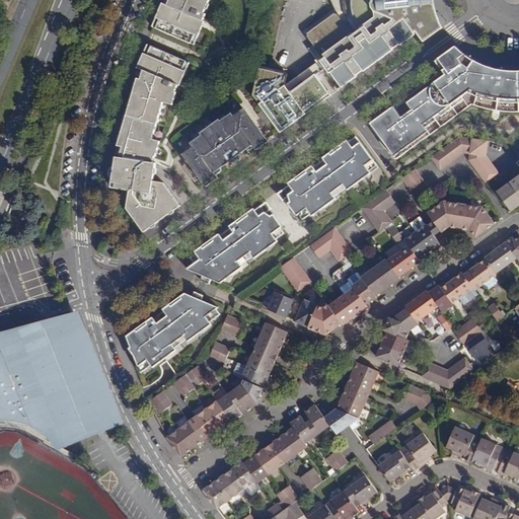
[(168,0),(167,3),(162,1),(155,15),(160,17),(156,26),(191,43),(195,32),(199,34),(205,19),(203,19),(206,12),(204,11),(208,0),(168,0)]
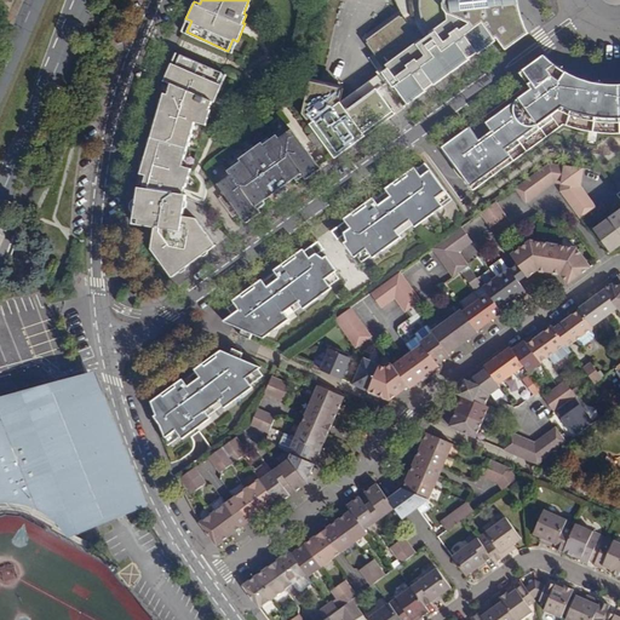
[(395,0),(396,3),(395,4),(402,16),(394,53),(382,62),(384,64),(374,70),(378,74),(372,76),(371,85),(377,87),(375,89),(366,96),(346,110),(339,101),(309,124),(314,130),(323,143),(333,156),(363,133),(362,132),(377,121),(378,124),(394,112),(380,95),(383,92),(394,93),(395,96),(400,92),(408,103),(425,91),(424,90),(432,84),(434,85),(469,58),(468,57),(476,52),(476,53),(497,38),(517,23),(516,21),(516,17),(515,15),(514,12),(514,10),(512,7),(512,5),(511,3),(506,4),(505,0),(395,0)]
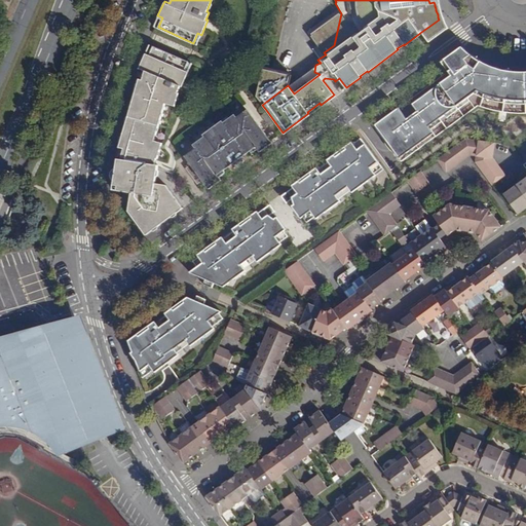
[(428,0),(429,3),(434,2),(435,4),(435,6),(436,8),(436,10),(437,12),(438,14),(438,17),(439,20),(441,17),(438,7),(436,0),(428,0)]
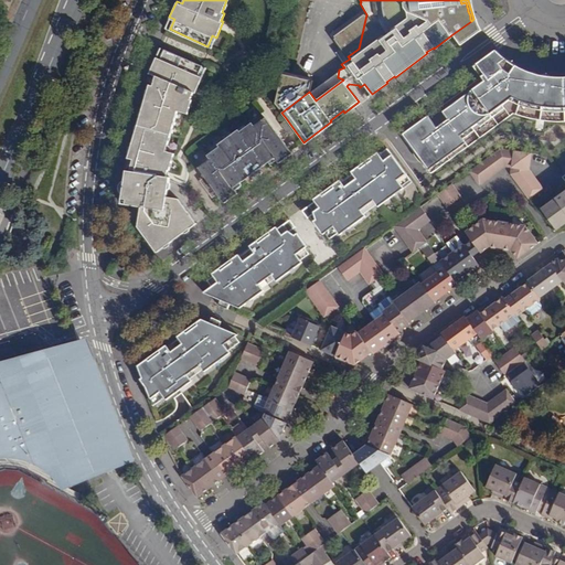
[(471,21),(452,34),(458,41),(461,44),(481,30),(479,25),(476,18),(473,19),(471,21)]
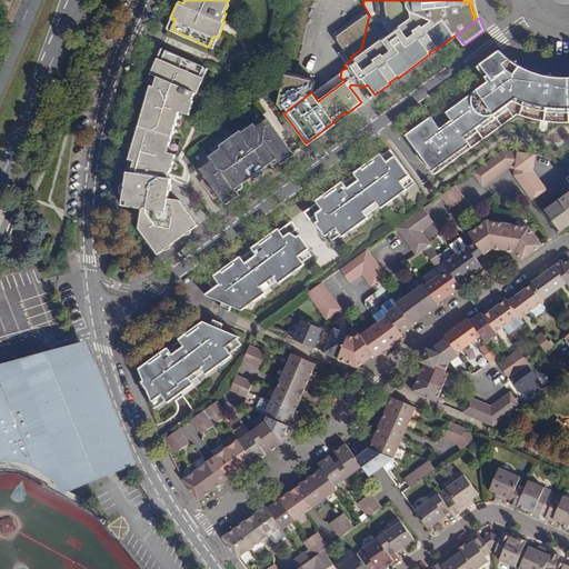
[(150,83),(149,89),(151,91),(150,96),(147,96),(142,110),(145,113),(140,131),(137,131),(132,146),(135,149),(133,153),(130,153),(129,158),(133,159),(130,171),(127,170),(122,203),(142,207),(139,227),(157,252),(197,225),(179,199),(168,197),(171,178),(168,177),(169,170),(170,170),(176,153),(168,151),(180,111),(189,113),(195,99),(192,99),(195,91),(198,92),(205,77),(200,75),(205,65),(166,49),(161,58),(158,57),(150,73),(157,76),(153,85),(150,83)]
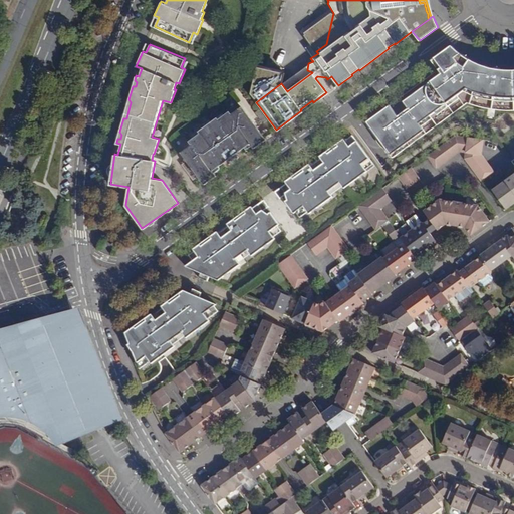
[(437,69),(443,65),(447,62),(460,53),(458,52),(455,49),(451,45),(430,60),(434,65),(437,69)]
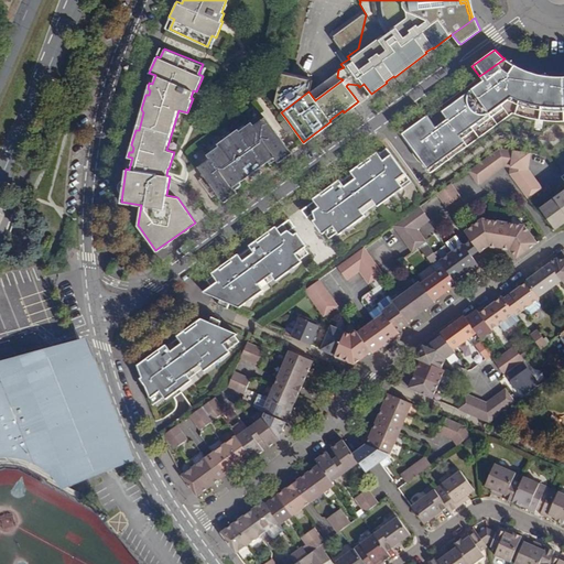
[(488,74),(486,72),(479,76),(483,80),(441,111),(446,119),(435,127),(426,116),(400,134),(426,170),(464,142),(462,139),(458,136),(472,126),(476,122),(488,114),(500,105),(502,109),(508,116),(511,114),(525,119),(535,120),(553,122),(563,121),(563,77),(561,77),(549,77),(548,82),(540,80),(541,76),(524,71),(514,66),(505,58),(490,68),(491,71),(488,74)]
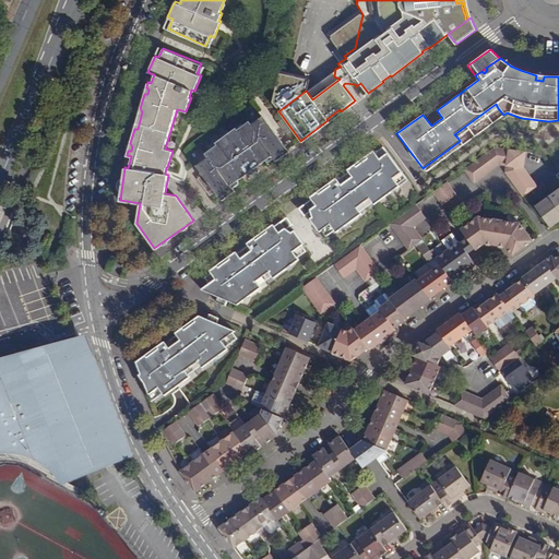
[(484,113),(487,117),(498,108),(496,104),(484,113)]
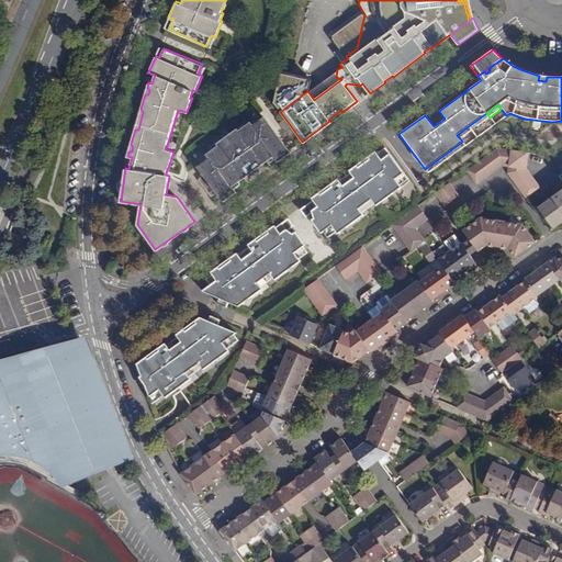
[(478,126),(490,117),(486,113),(474,122),(478,126)]
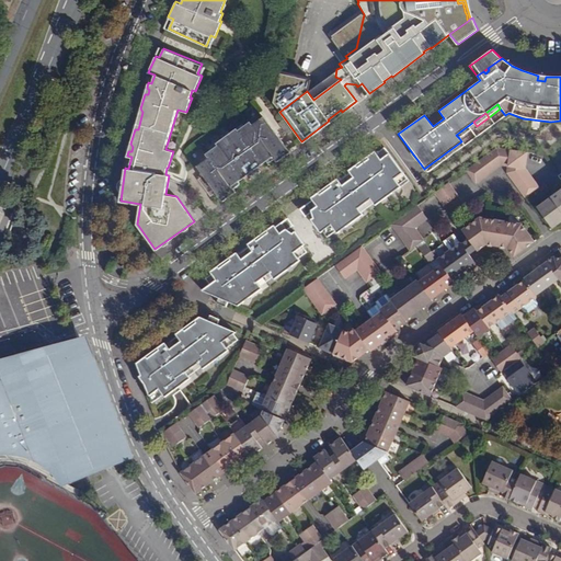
[(231,185),(238,180),(248,173),(250,171),(247,167),(250,164),(253,169),(256,167),(266,159),(273,155),(275,157),(275,158),(276,157),(288,148),(264,116),(252,125),(250,122),(245,125),(238,130),(236,127),(229,132),(222,137),(216,142),(218,145),(212,150),(202,158),(204,160),(197,165),(203,172),(196,176),(209,194),(215,190),(220,197),(233,189),(231,185)]
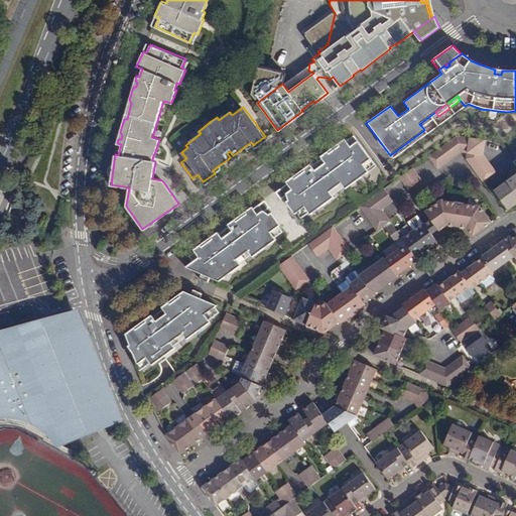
[(269,119),(261,108),(256,111),(264,122),(269,119)]
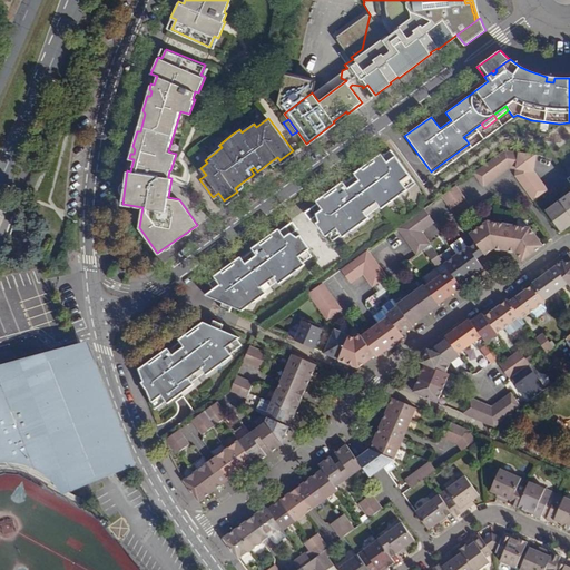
[(479,131),(477,127),(463,137),(467,140),(479,131)]
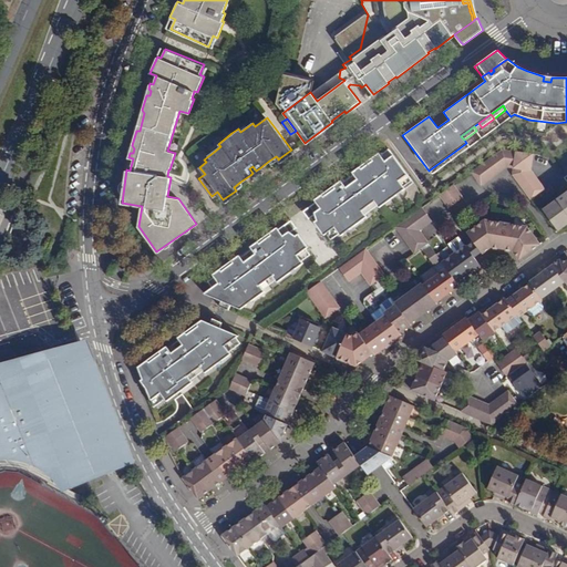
[(470,147),(466,143),(429,171),(432,175),(470,147)]
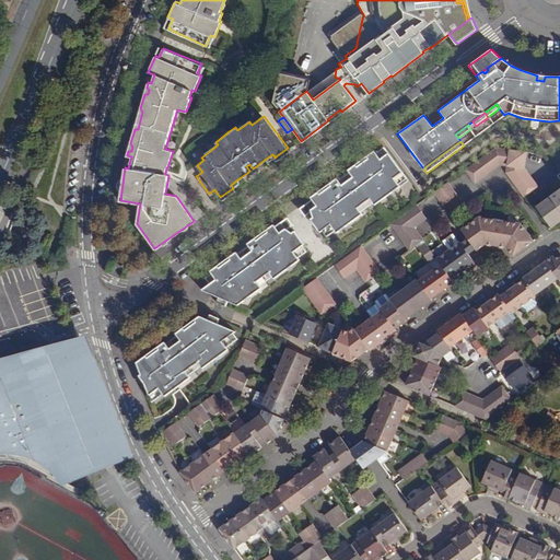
[(387,152),(384,147),(376,152),(380,158),(387,152)]
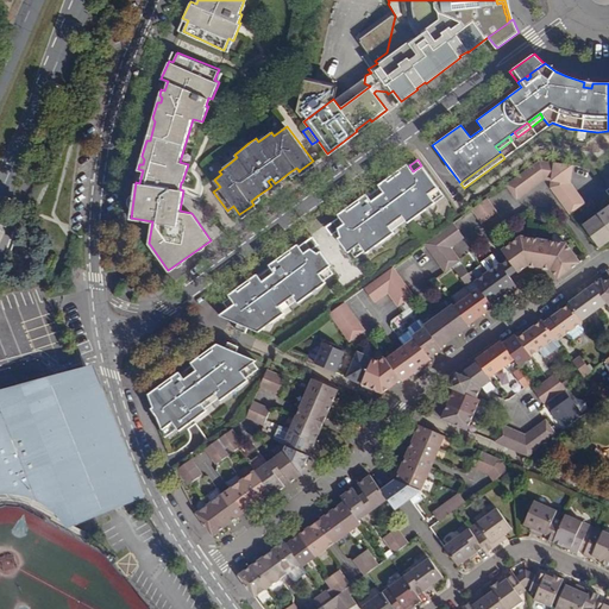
[(542,179),(550,181),(552,162),(538,159),(504,184),(515,199),(542,179)]
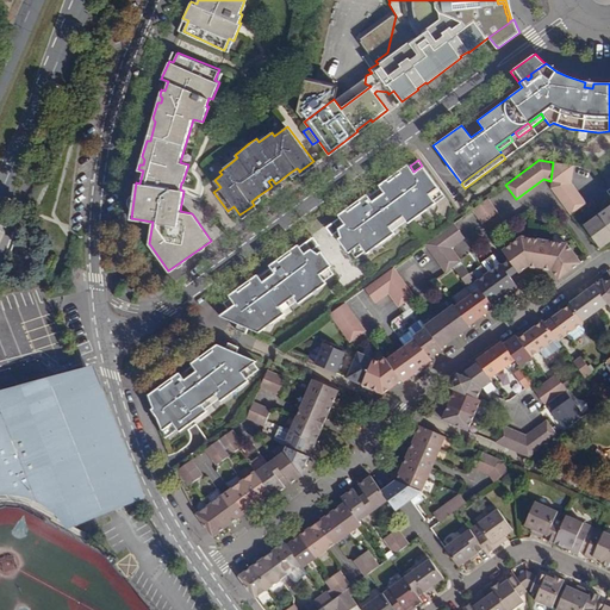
[(316,165),(313,161),(300,170),(303,174),(316,165)]
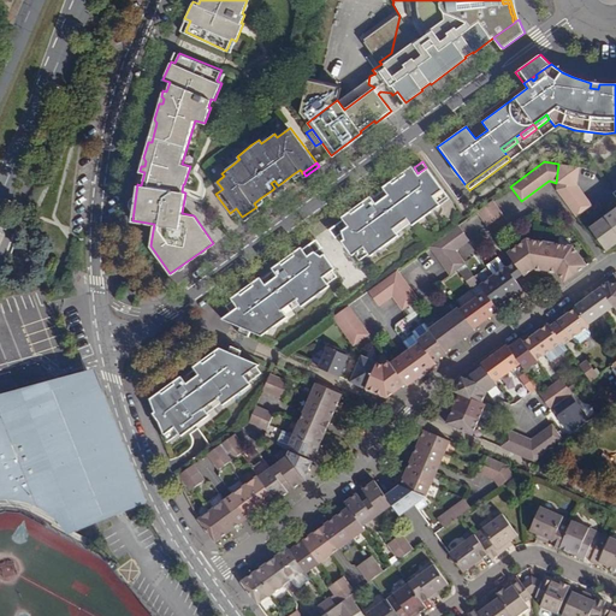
[(576,166),(558,164),(556,183),(555,191),(575,218),(590,207),(574,187),(576,166)]
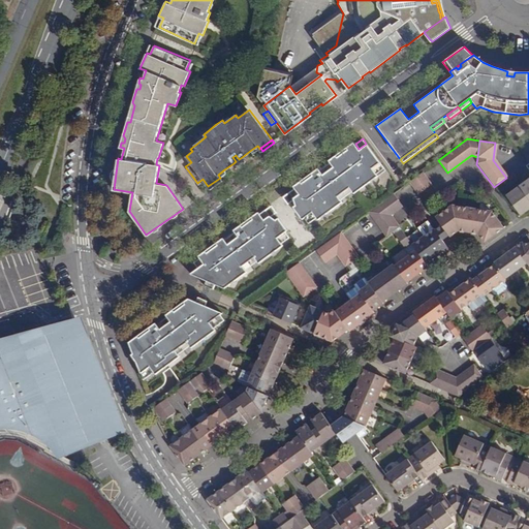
[(378,176),(385,170),(366,144),(359,149),(355,144),(354,144),(350,146),(351,148),(347,151),(343,149),(340,151),(342,154),(341,155),(337,154),(329,160),(330,162),(333,166),(322,175),(319,170),(317,168),(305,177),(307,180),(306,181),(302,179),(293,186),(294,187),(299,193),(291,197),(294,209),(302,219),(311,212),(317,220),(341,201),(340,199),(337,195),(348,186),(351,191),(353,193),(378,176)]
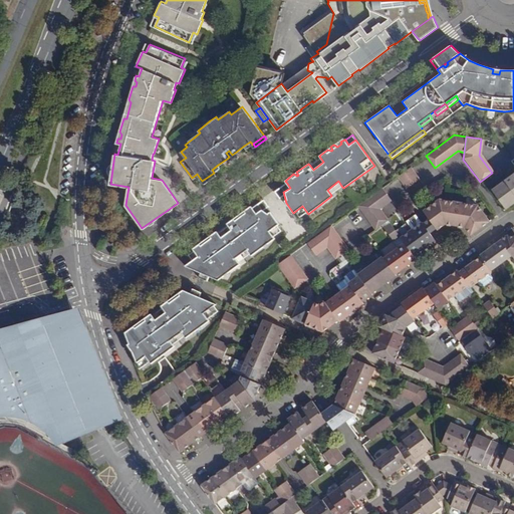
[(232,155),(229,151),(226,153),(229,157),(227,159),(230,163),(238,157),(235,153),(232,155)]
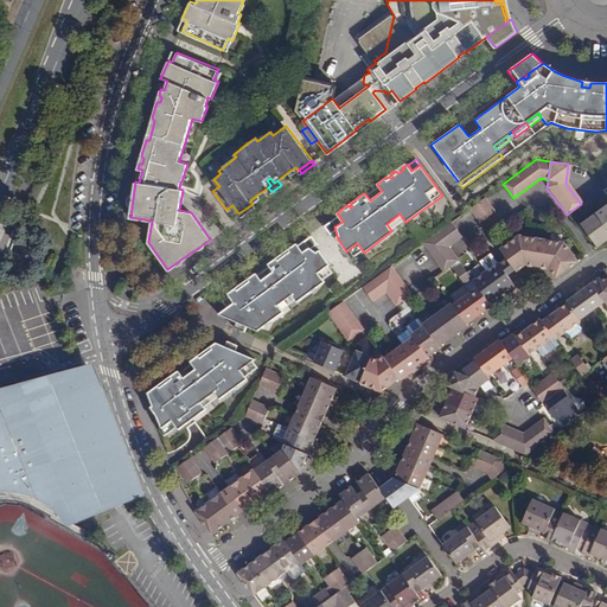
[(382,191),(378,186),(366,196),(370,200),(382,191)]
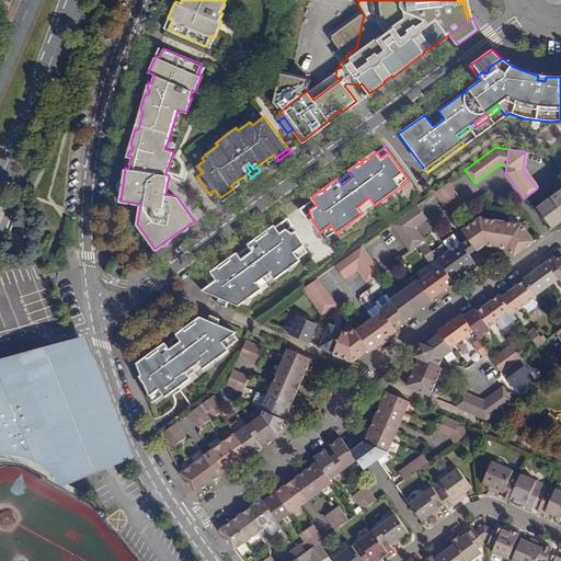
[(433,193),(443,206),(456,196),(446,183),(433,193)]
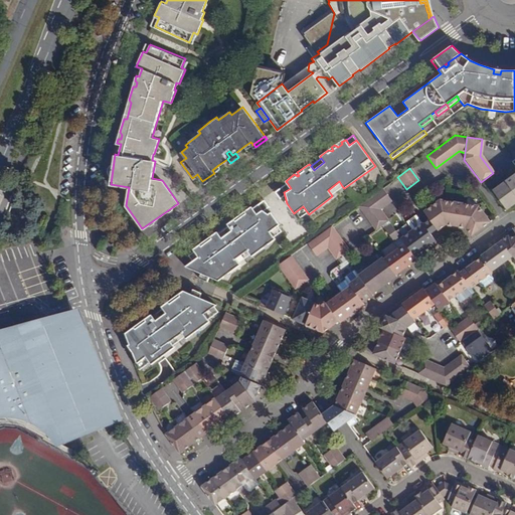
[(216,176),(214,173),(202,181),(204,184),(216,176)]
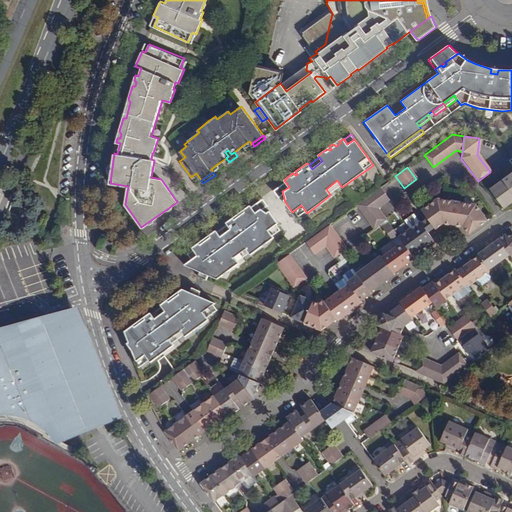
[(511,184),(511,180),(508,175),(489,189),(503,207),(511,200),(511,184)]
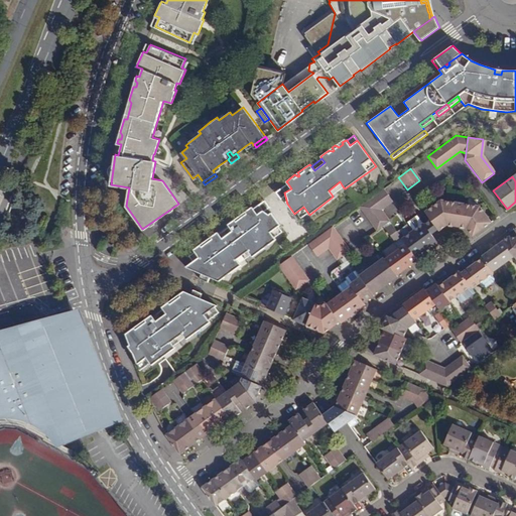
[(343,186),(340,181),(329,190),(332,195),(343,186)]
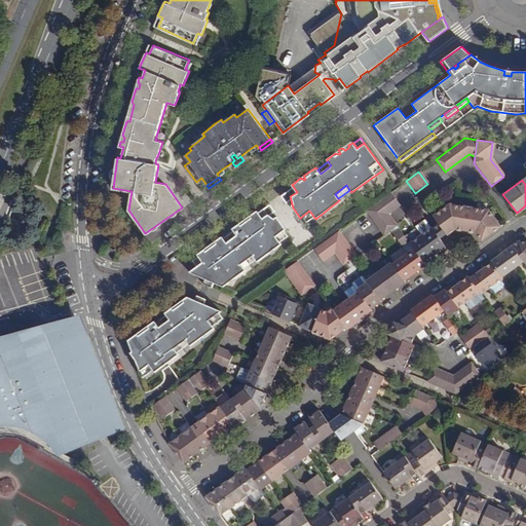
[(297,192),(293,186),(287,191),(290,196),(297,192)]
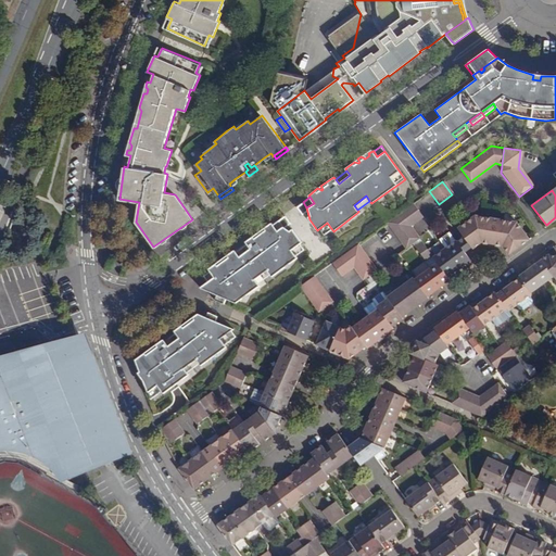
[(403,218),(408,226),(421,216),(412,203),(386,222),(391,228),(403,218)]
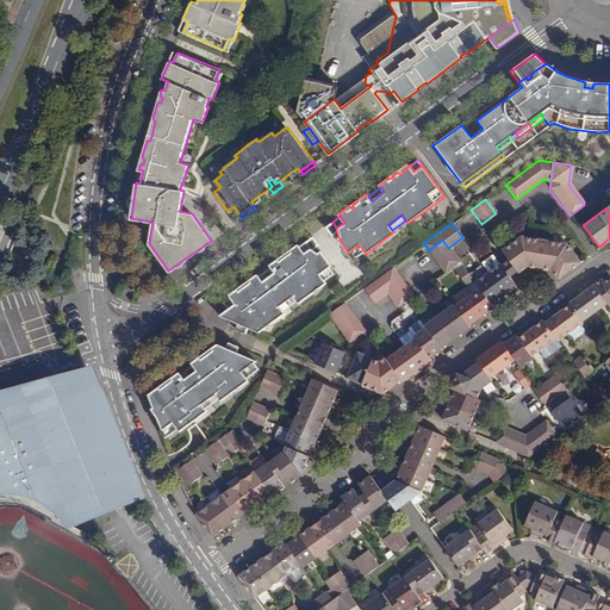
[(518,235),(499,249),(505,257),(515,271),(517,273),(527,265),(534,266),(535,257),(543,259),(542,267),(551,268),(556,279),(579,262),(564,243),(518,235)]
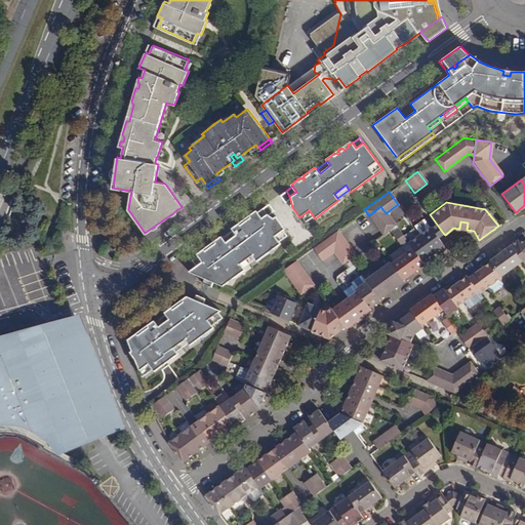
[(394,224),(386,213),(380,206),(369,215),(380,233),(387,229),(394,224)]
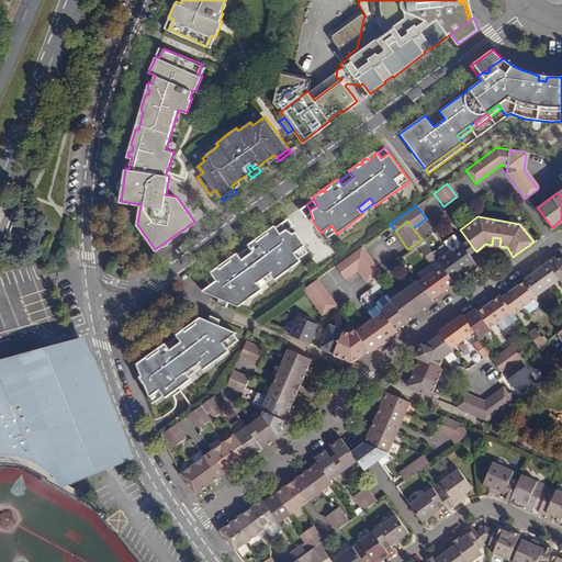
[(287,228),(282,222),(276,226),(280,233),(285,228),(287,228)]
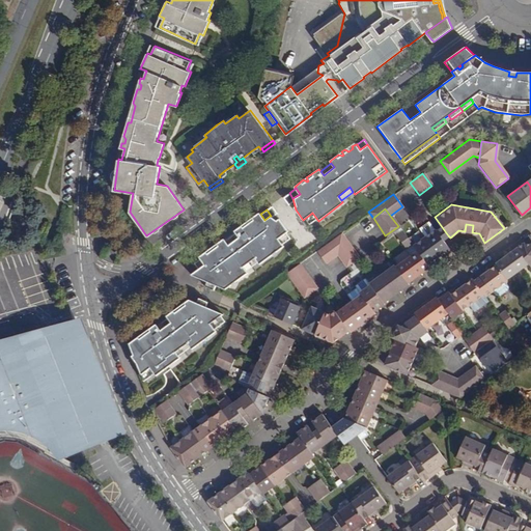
[(224,240),(223,239),(214,245),(215,248),(214,249),(212,246),(198,255),(200,257),(204,263),(197,268),(190,273),(191,274),(205,280),(215,284),(224,288),(247,272),(246,270),(243,264),(253,256),(257,261),(258,263),(283,246),(278,238),(288,230),(280,220),(271,216),(270,216),(264,220),(260,214),(259,212),(250,219),(250,223),(248,224),(247,221),(234,230),(235,232),(239,236),(227,244),(224,240)]
